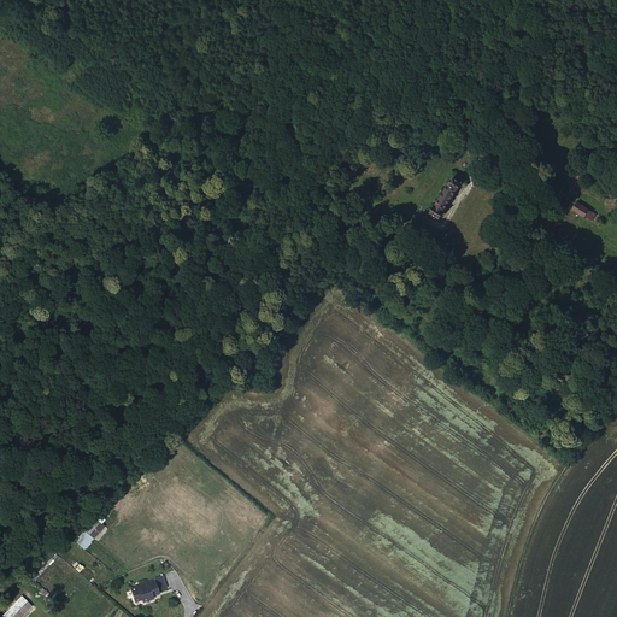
[(444,211),(457,189),(462,182),(453,177),(448,184),(435,206),(432,212),(439,217),(444,211)]
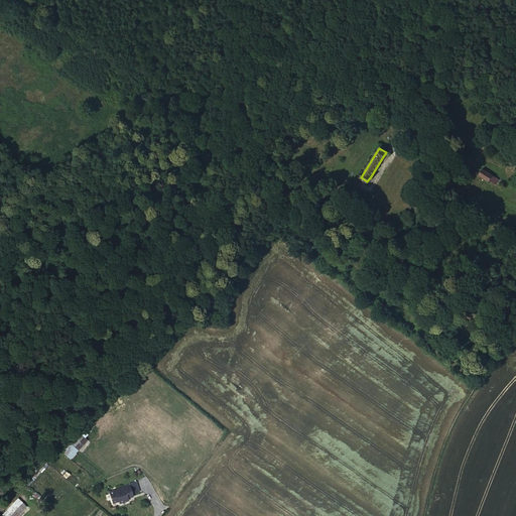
[(496,177),(483,169),(479,174),(489,180),(489,179),(493,181),(496,177)]
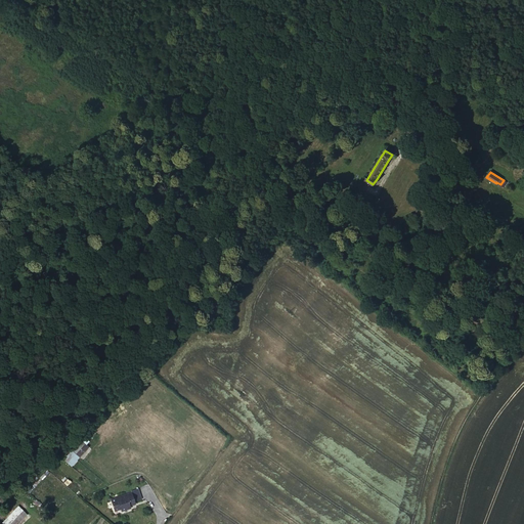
[(63,460),(72,466),(89,446),(87,444),(89,441),(85,437),(63,460)]
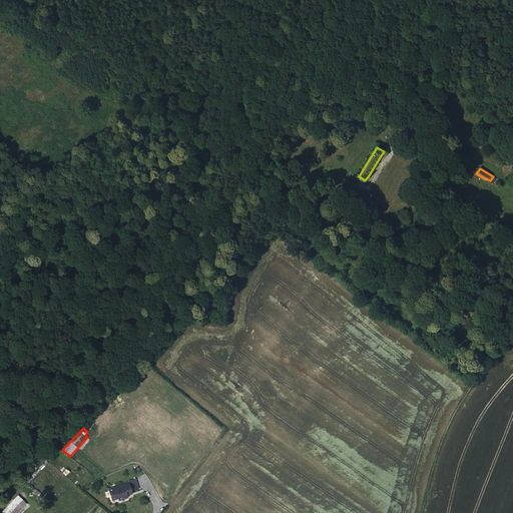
[(129,483),(108,489),(111,500),(118,498),(118,500),(128,497),(127,495),(132,493),(129,483)]
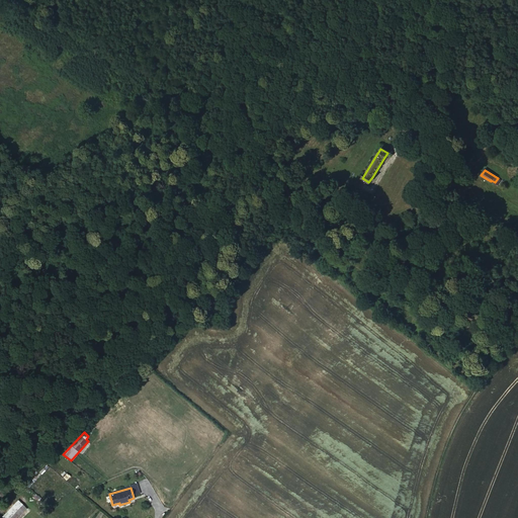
[(2,517),(3,517),(9,517),(22,505),(18,500),(2,517)]
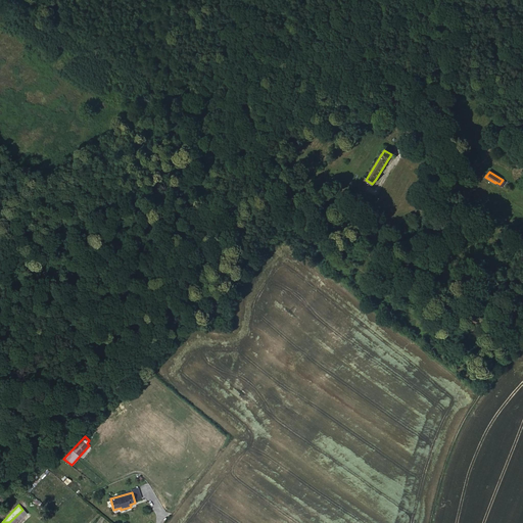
[(22,510),(9,522),(15,522),(27,513),(22,510)]
